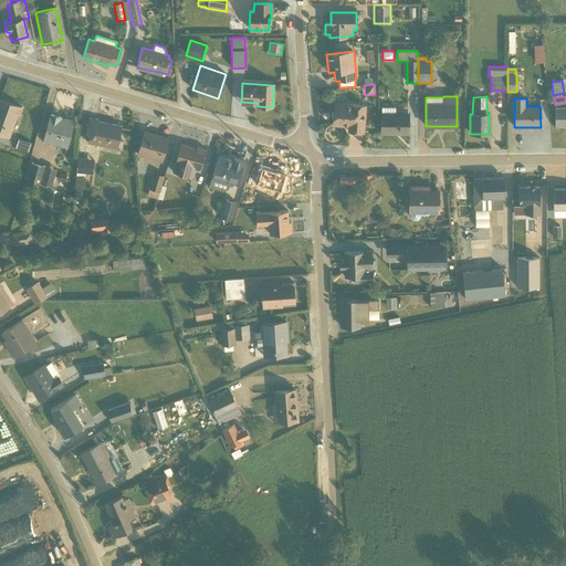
[(0,100),(0,133),(9,137),(18,115),(19,115),(21,107),(0,100)]
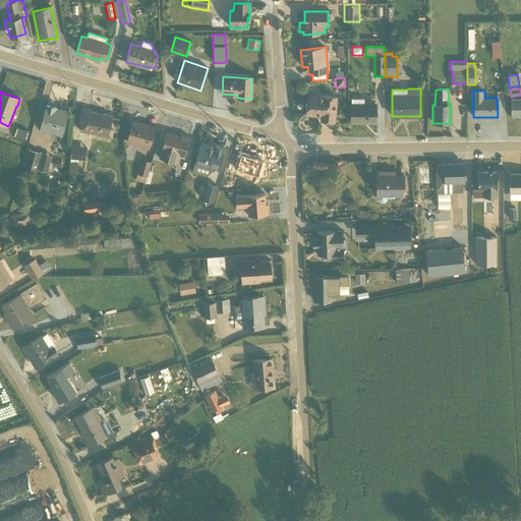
[(321,121),(334,122),(336,98),(307,96),(306,115),(321,116),(321,121)]
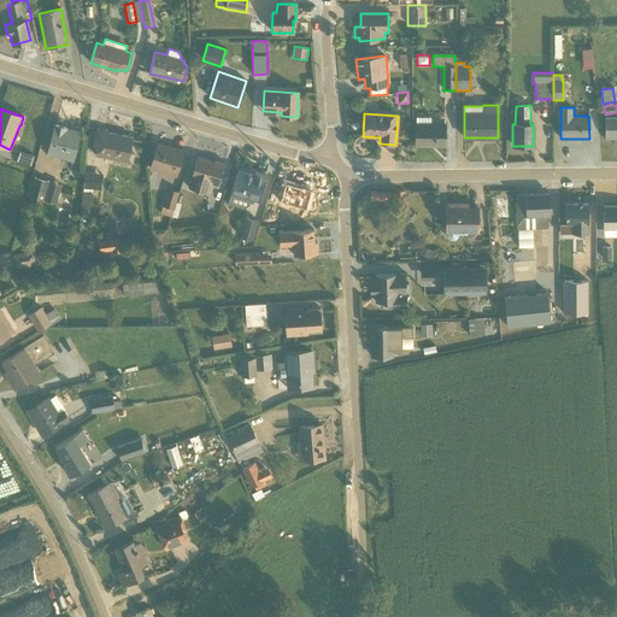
[(430,117),(416,117),(416,145),(445,145),(445,123),(430,123),(430,117)]
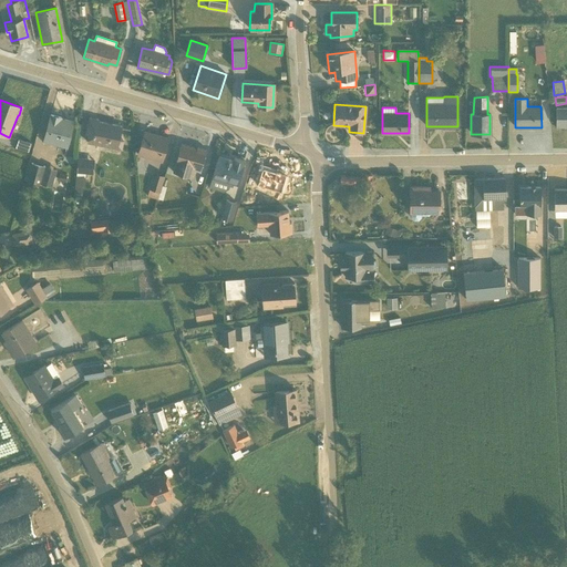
[(566,107),(557,107),(557,127),(566,126),(566,107)]
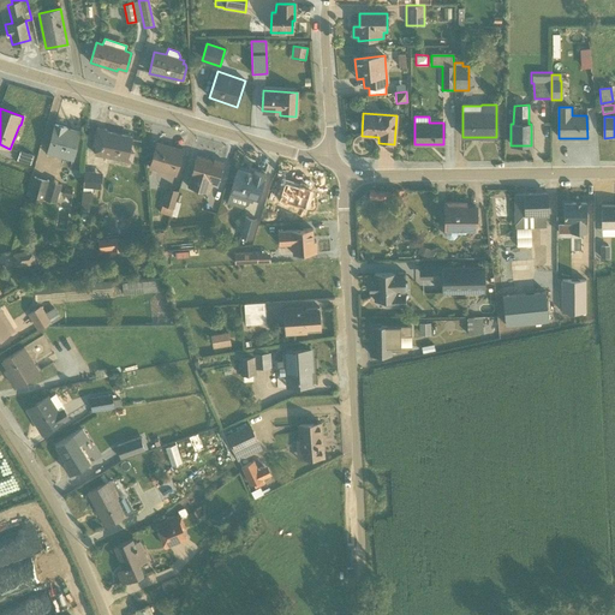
[(66,127),(54,125),(47,154),(72,160),(79,132),(65,129),(66,127)]
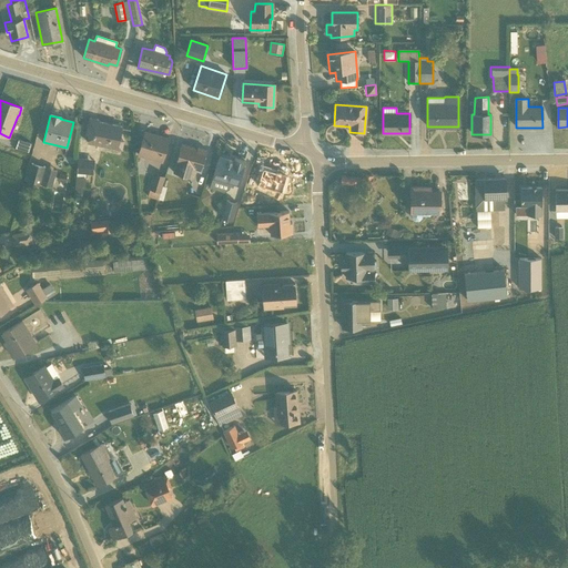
[(98,121),(89,119),(85,135),(88,137),(87,144),(122,151),(123,142),(119,140),(121,128),(98,122),(98,121)]
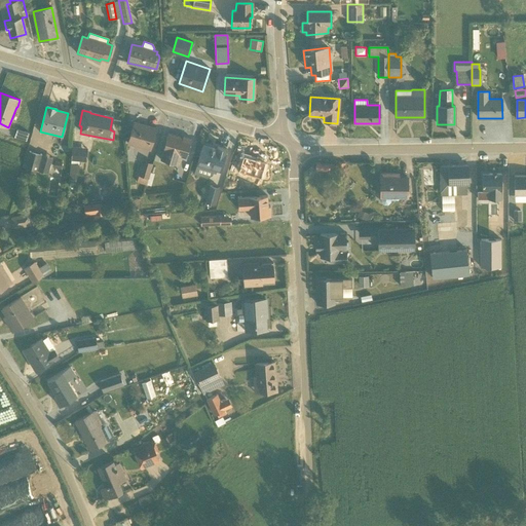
[(127,145),(150,151),(156,129),(134,122),(127,145)]
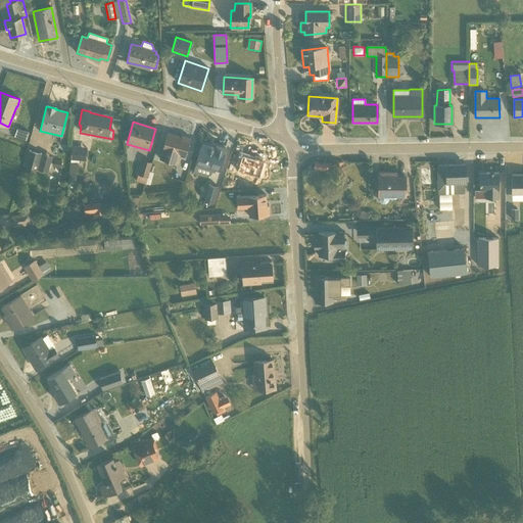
[(29,133),(16,129),(14,136),(26,140),(29,133)]
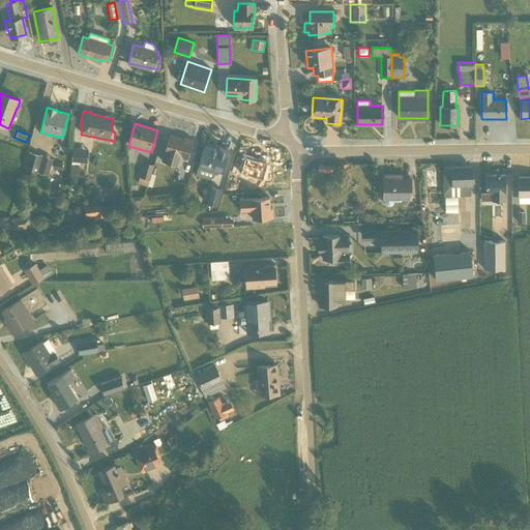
[(169,136),(162,162),(179,167),(181,158),(186,159),(193,141),(184,138),(183,140),(169,136)]
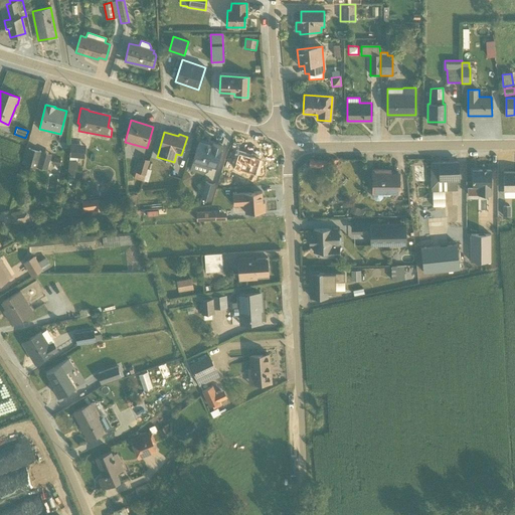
[(198,143),(190,170),(203,174),(207,171),(208,169),(210,170),(211,167),(215,169),(220,151),(222,147),(212,144),(211,147),(198,143)]
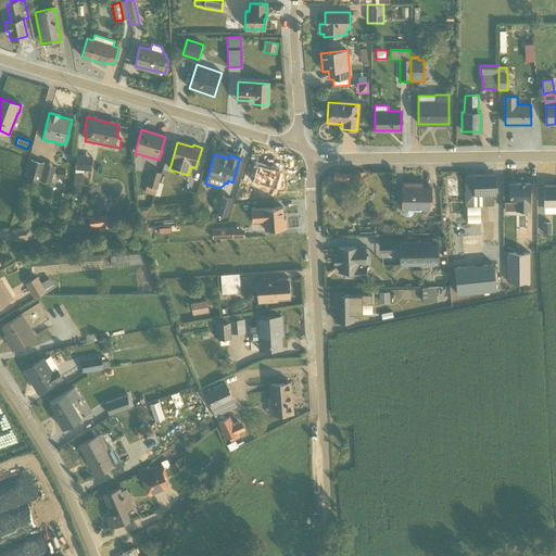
[(91,172),(92,158),(76,155),(72,198),(78,198),(78,197),(77,197),(77,196),(79,196),(80,182),(83,184),(84,171),(91,172)]
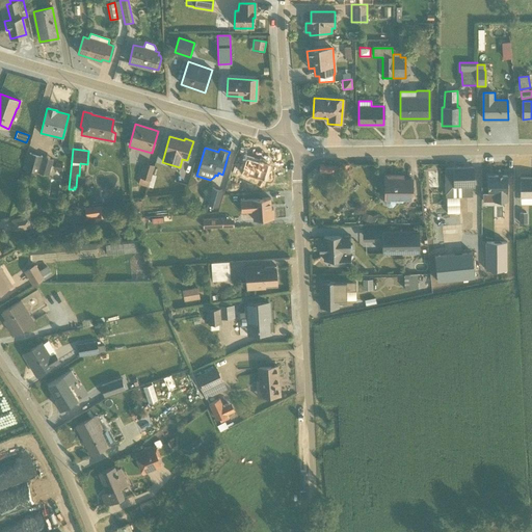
[(27,153),(23,168),(48,176),(53,160),(53,159),(27,153)]
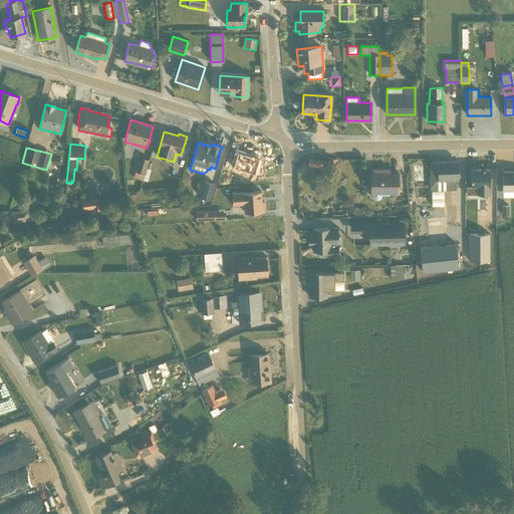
[(238,153),(233,168),(259,176),(262,168),(257,167),(259,159),(258,159),(258,158),(250,155),(249,156),(238,153)]
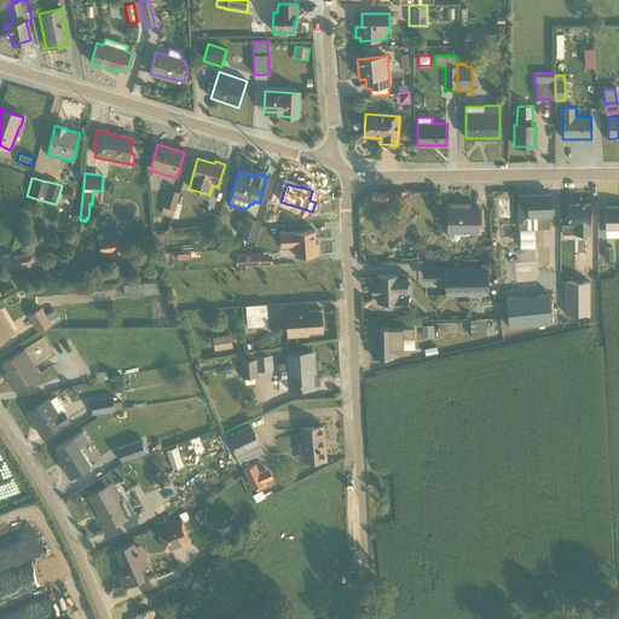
[(161,215),(172,219),(179,192),(167,189),(161,207),(163,208),(161,215)]
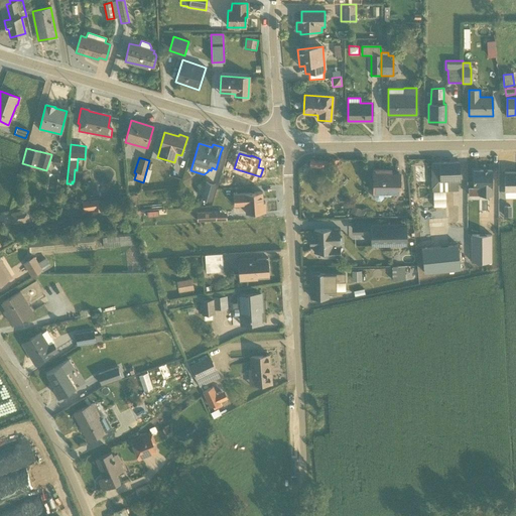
[(431,163),(432,191),(433,191),(433,207),(445,206),(445,191),(458,191),(458,180),(460,180),(460,162),(431,163)]
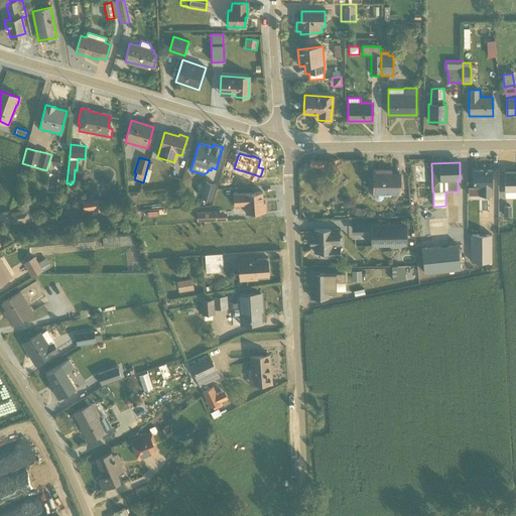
[(399,195),(399,174),(391,174),(391,170),(373,170),(373,199),(376,202),(380,201),(383,199),(383,197),(389,197),(391,196),(391,195),(399,195)]
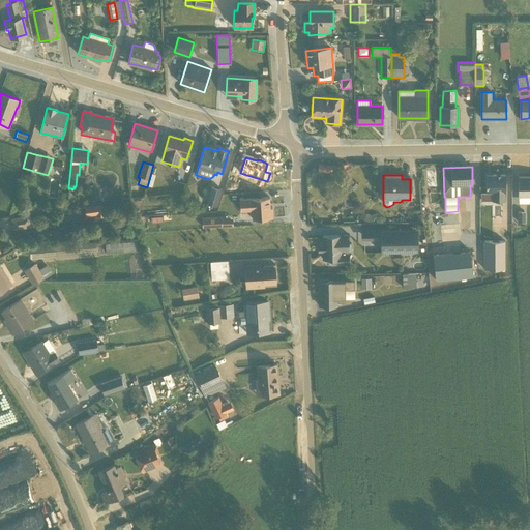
[(505,175),(486,175),(486,193),(492,193),(492,201),(505,201),(505,175)]
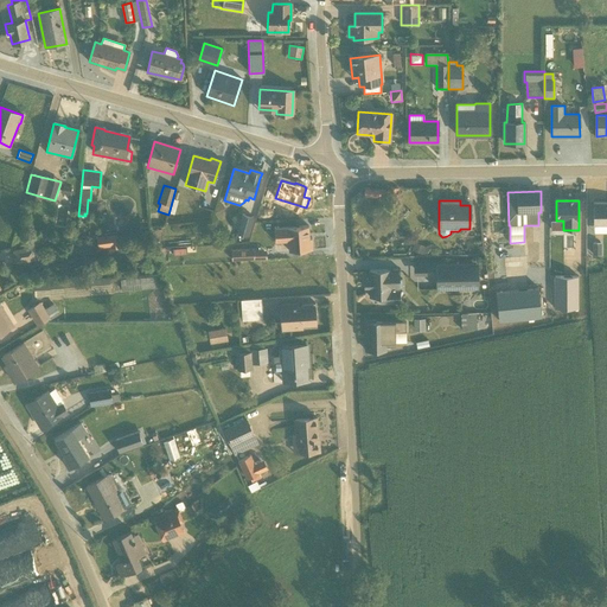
[(606,203),(593,203),(593,234),(606,234),(606,203)]
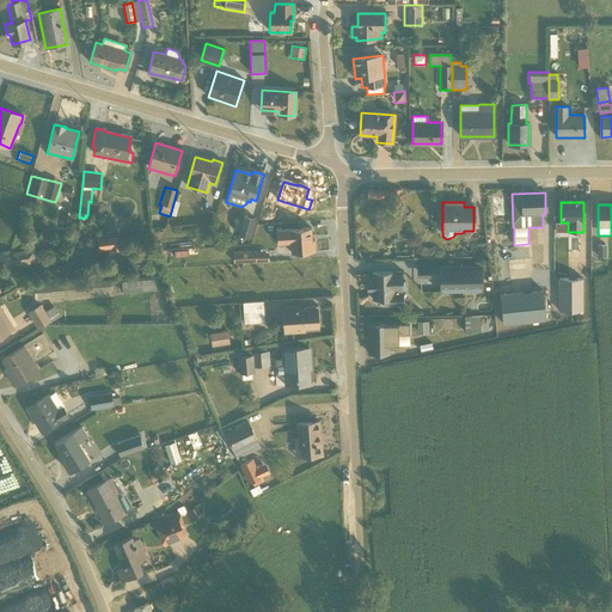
[(256,220),(243,215),(238,234),(250,238),(256,220)]
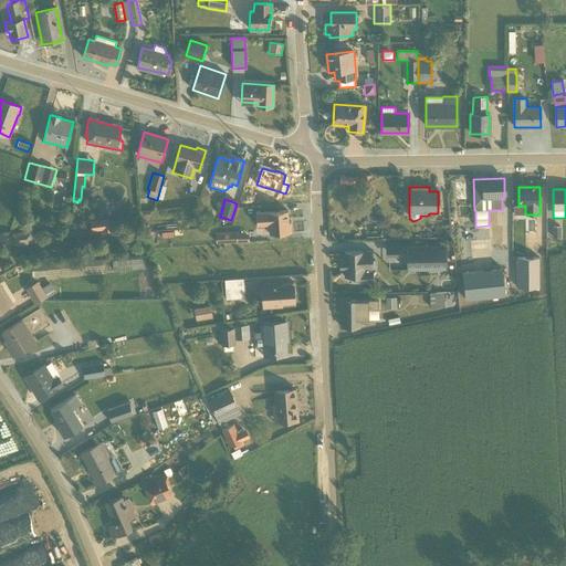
[(287,211),(255,213),(257,226),(268,226),(269,234),(291,233),(291,222),(289,222),(287,211)]
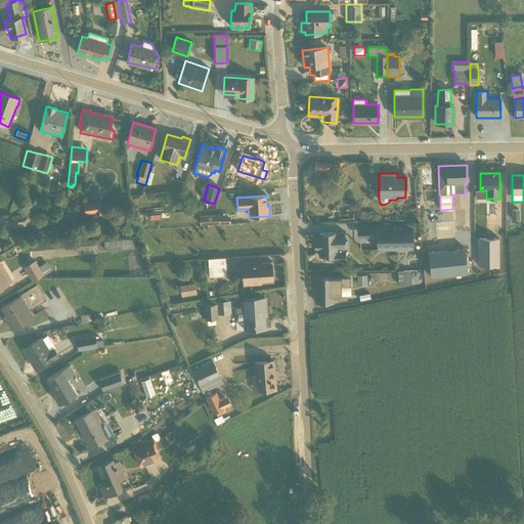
[(104,205),(99,203),(96,205),(95,210),(97,212),(101,214),(103,213),(105,208),(104,205)]
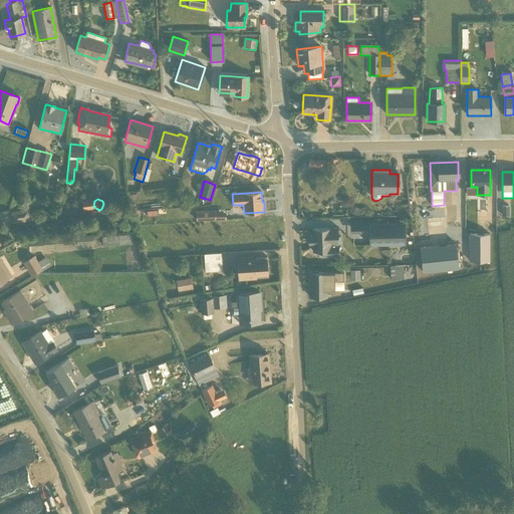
[(351,205),(348,212),(361,217),(364,208),(359,209),(351,205)]
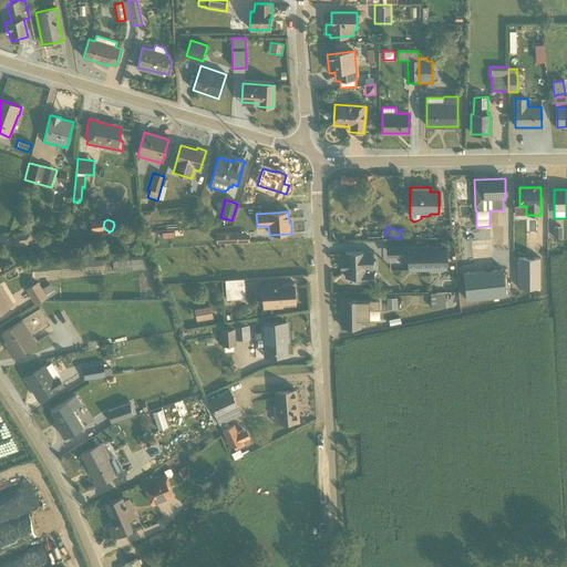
[(12,234),(14,246),(33,243),(31,230),(12,234)]
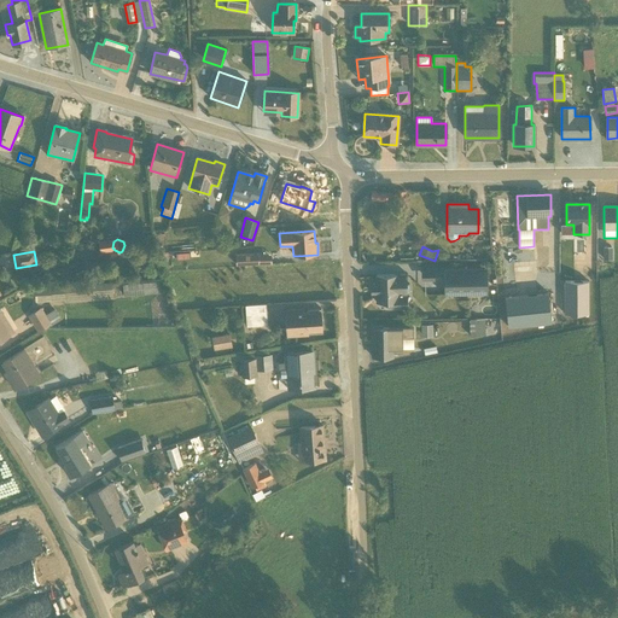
[(257,255),(235,256),(235,266),(258,264),(257,255)]
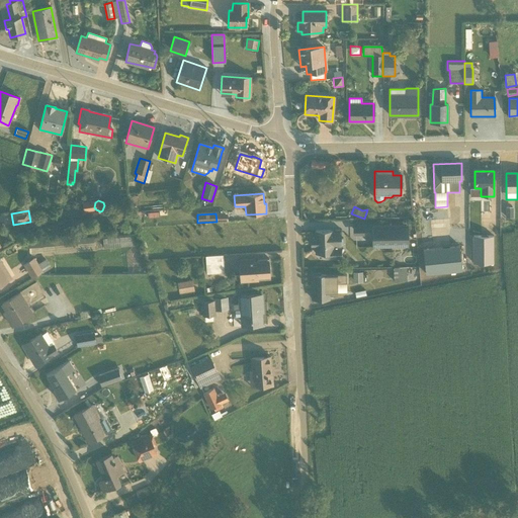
[(372,247),(408,246),(408,225),(372,226),(371,223),(353,224),(353,236),(371,235),(372,247)]
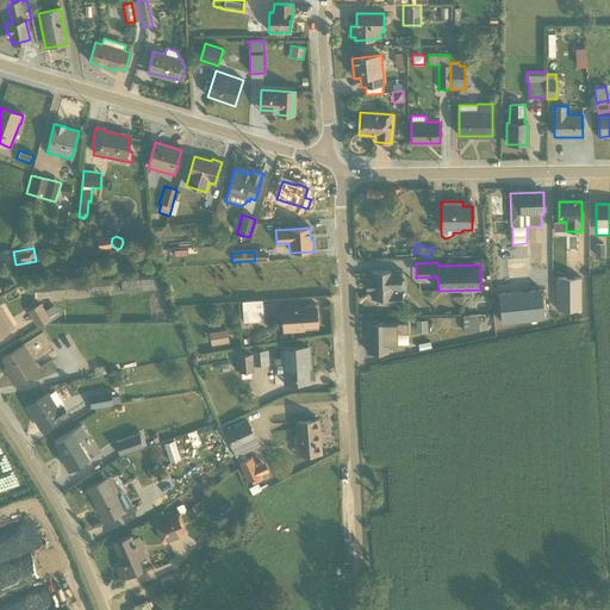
[(400,272),(371,272),(372,299),(381,299),(383,305),(402,305),(400,272)]
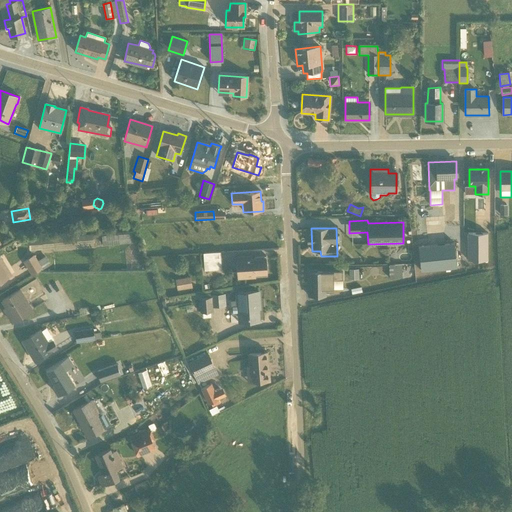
[(102,245),(132,243),(131,233),(101,236),(102,245)]
